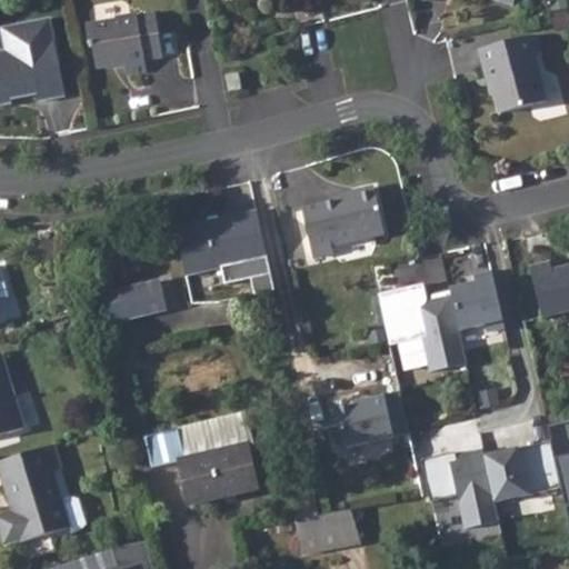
[(112,21),(86,26),(90,48),(95,47),(98,69),(125,63),(127,75),(146,70),(145,59),(165,56),(156,12),(136,17),(133,15),(112,17),(112,21)]
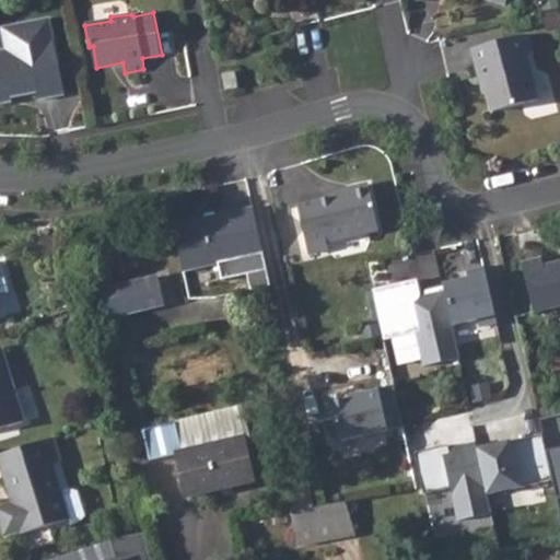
[(0,102),(12,101),(10,92),(19,91),(22,93),(36,91),(38,100),(63,94),(48,19),(0,27),(0,102)]
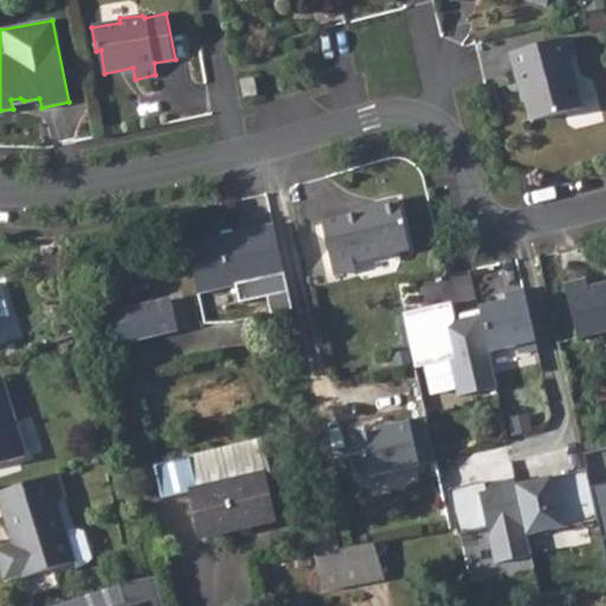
[(571,39),(509,53),(519,90),(524,89),(530,120),(578,108),(566,59),(575,58),(571,39)]
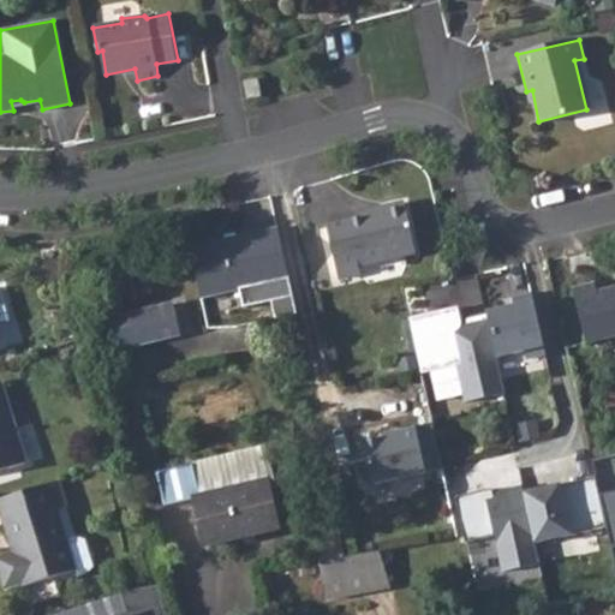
[(245,81),(248,99),(260,96),(257,78),(245,81)]
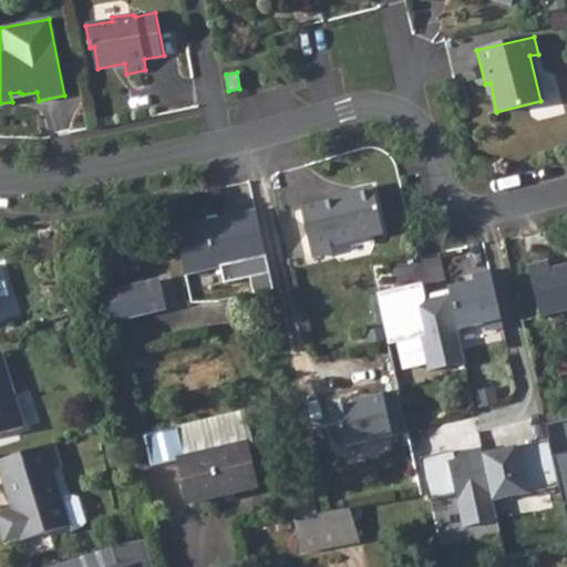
[(354,196),(343,199),(305,207),(316,256),(337,251),(336,244),(388,233),(377,185),(357,189),(354,196)]
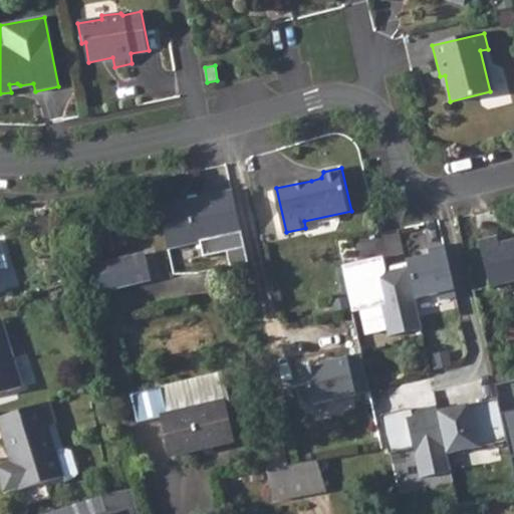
[(323,172),(309,176),(311,181),(321,178),(323,172)]
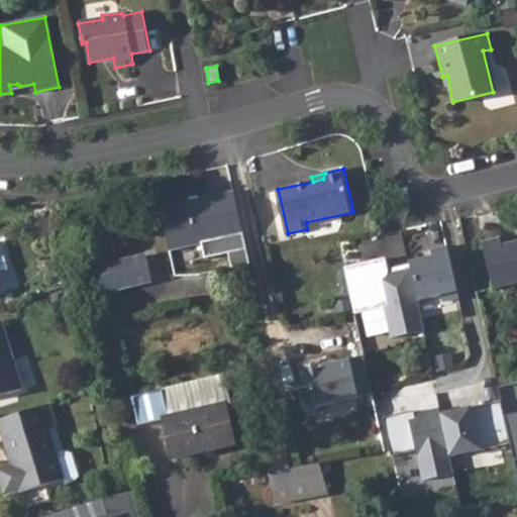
[(248,264),(233,191),(159,207),(169,250),(200,243),(203,259),(227,253),(230,268),(248,264)]
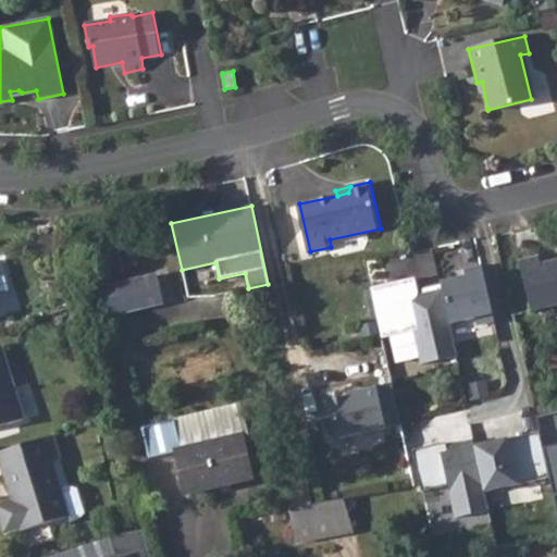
[(519,260),(530,310),(556,304),(556,259),(541,263),(539,256),(519,260)]
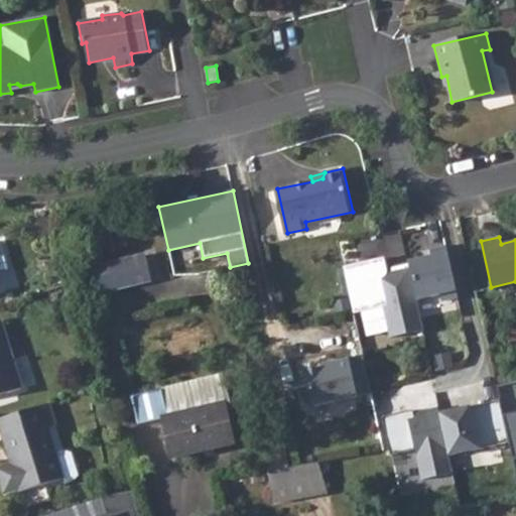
[(459,297),(446,245),(430,249),(432,256),(408,261),(409,264),(417,299),(441,294),(443,301),(459,297)]
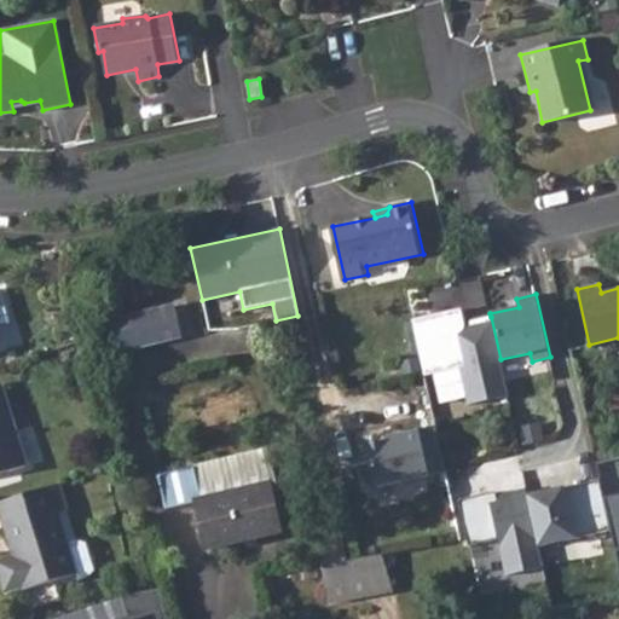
[(461,308),(414,320),(424,372),(426,376),(461,368),(469,405),(509,397),(501,359),(491,317),(472,322),(472,327),(466,328),(461,308)]
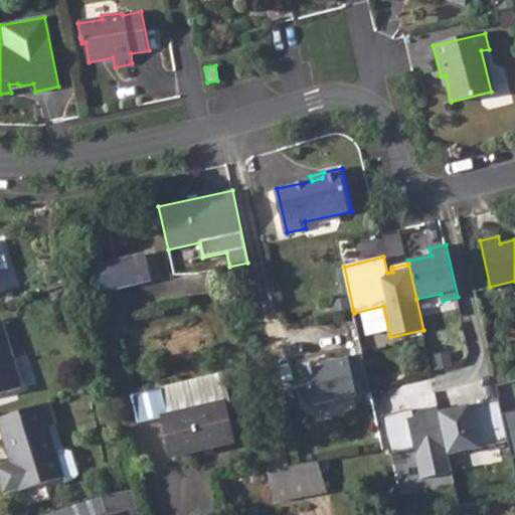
[(111,262),(93,267),(99,293),(118,288),(111,262)]
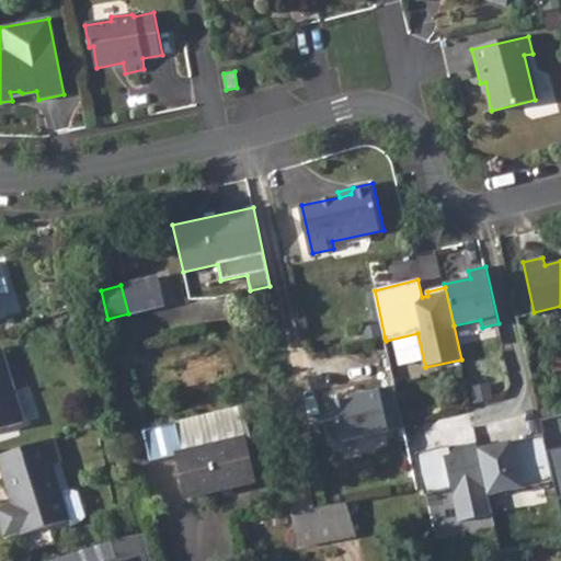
[(0,347),(0,427),(23,422),(0,347)]
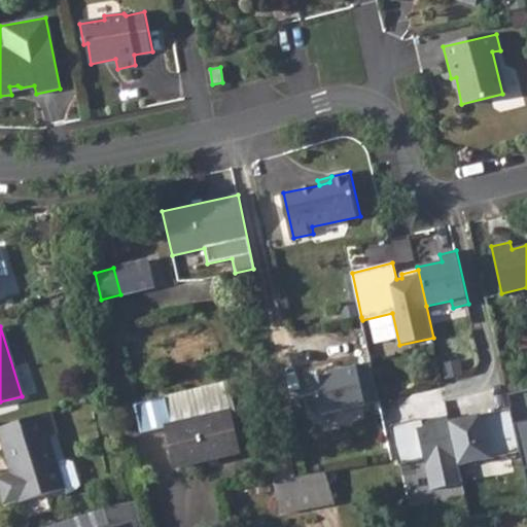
[(373,363),(358,366),(366,407),(382,403),(373,363)]
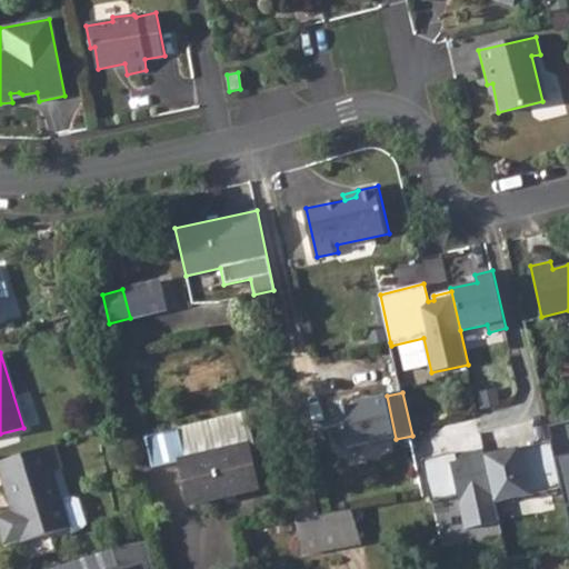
[(357,407),(335,411),(345,450),(396,439),(387,396),(356,402),(357,407)]
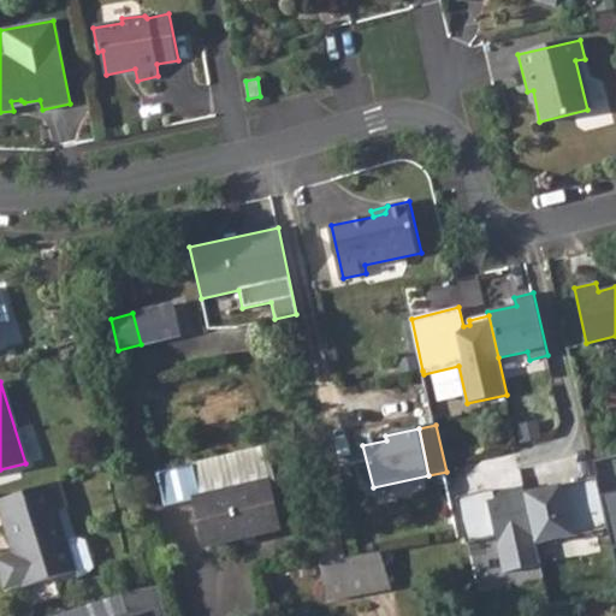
[(264,454),(206,468),(213,496),(270,483),(264,454)]
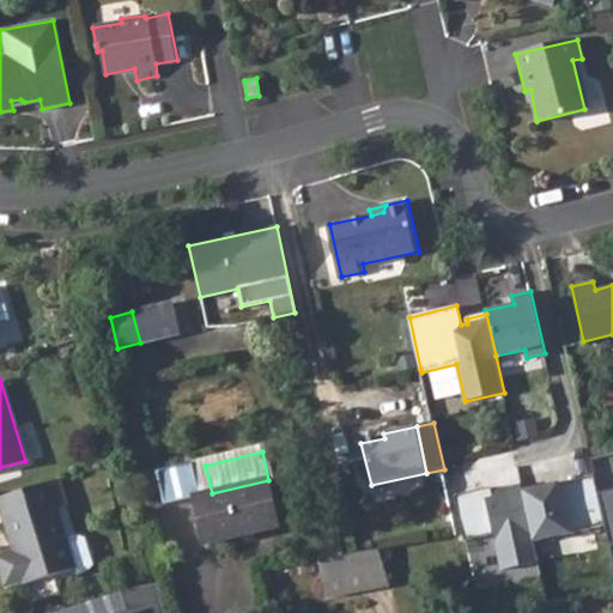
[(612,451),(593,456),(596,474),(608,525),(612,545),(612,544),(612,451)]
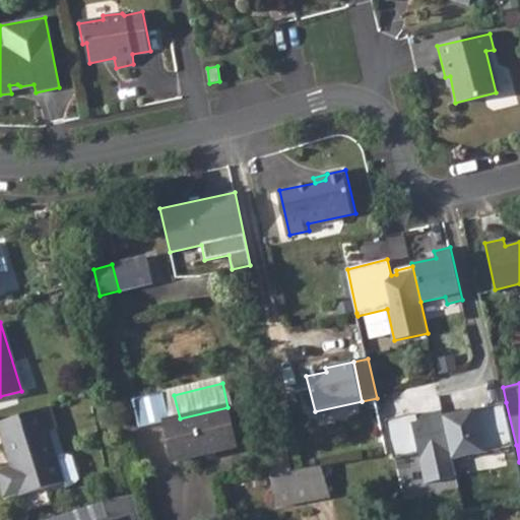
[(180,418),(174,395),(137,403),(144,436),(167,430),(174,462),(238,447),(236,436),(256,431),(250,401),(228,407),(180,418)]
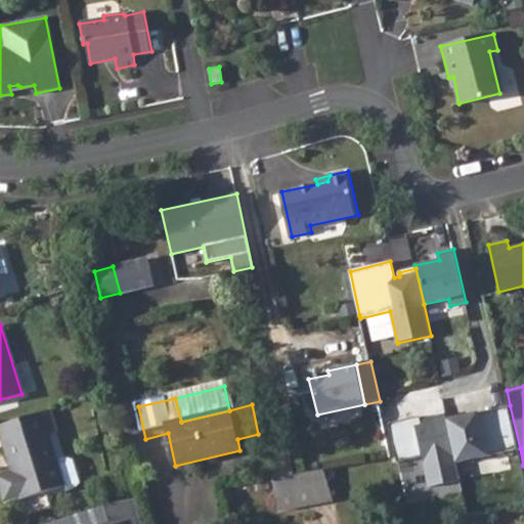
[(510,405),(447,420),(456,463),(520,448),(510,405)]
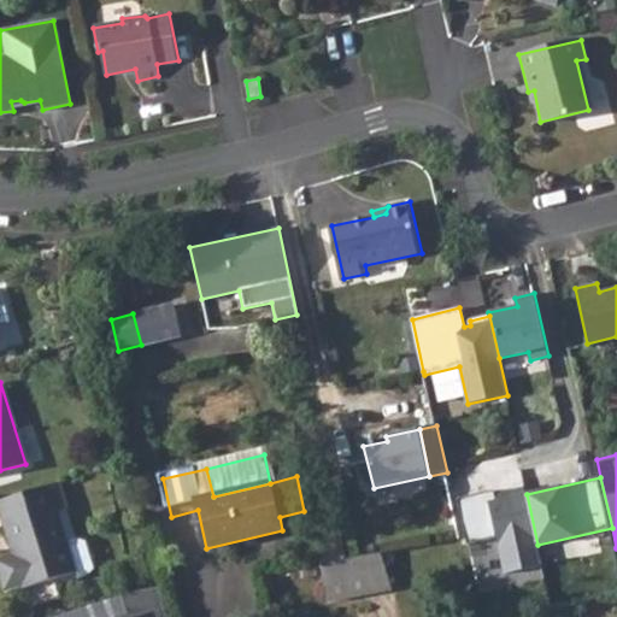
[(58,483),(0,499),(0,510),(11,546),(18,544),(21,552),(15,554),(0,558),(0,569),(6,589),(23,585),(25,589),(76,573),(77,580),(86,577),(93,571),(86,546),(75,539),(66,542),(57,512),(66,509),(58,483)]
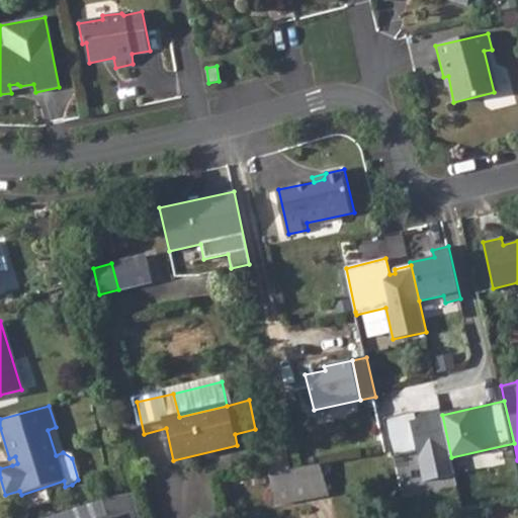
[(455,475),(451,457),(442,415),(440,410),(424,413),(426,418),(417,420),(415,412),(383,419),(393,457),(417,451),(424,482),(455,475)]
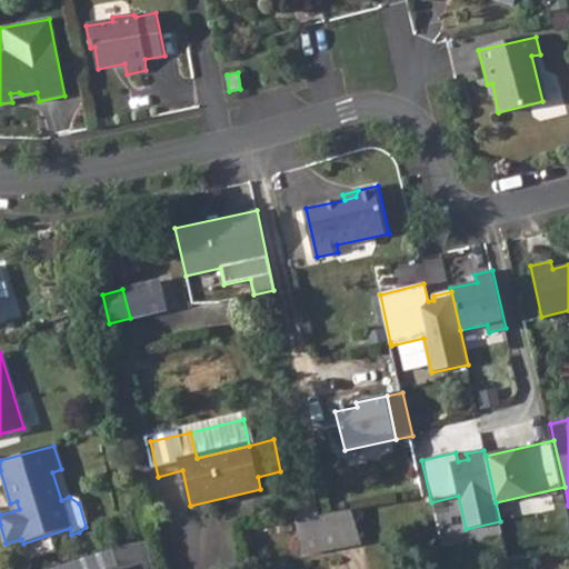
[(17,501),(10,503),(13,511),(19,509),(17,501)]
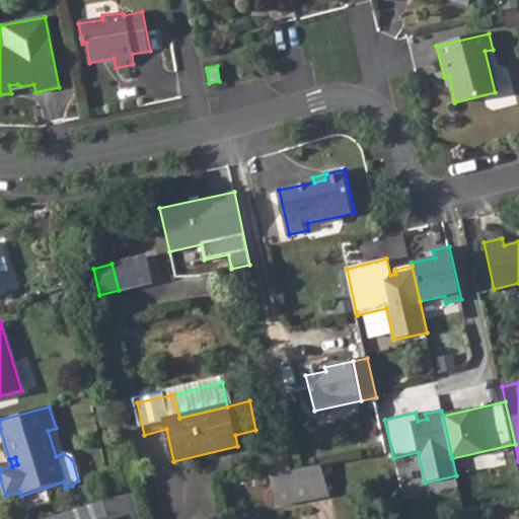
[(322,464),(268,474),(275,507),(331,496),(322,464)]
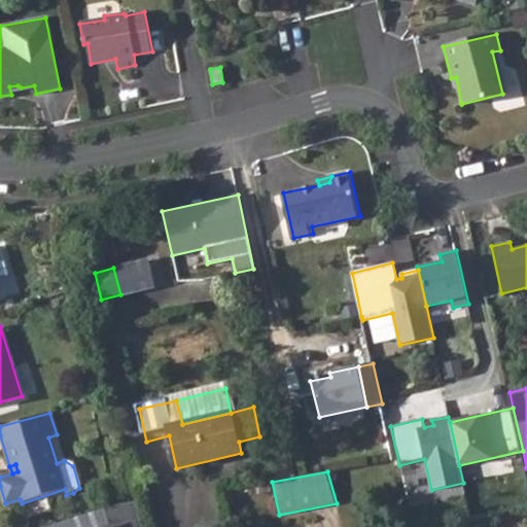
[(143,526),(136,503),(115,504),(103,508),(109,526),(143,526)]
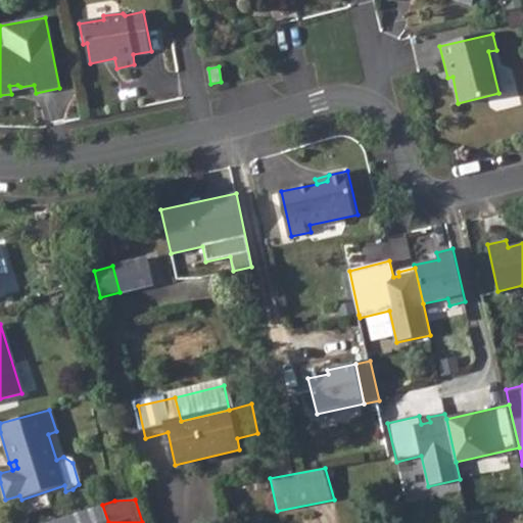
[(108,522),(102,505),(45,522),(108,522)]
